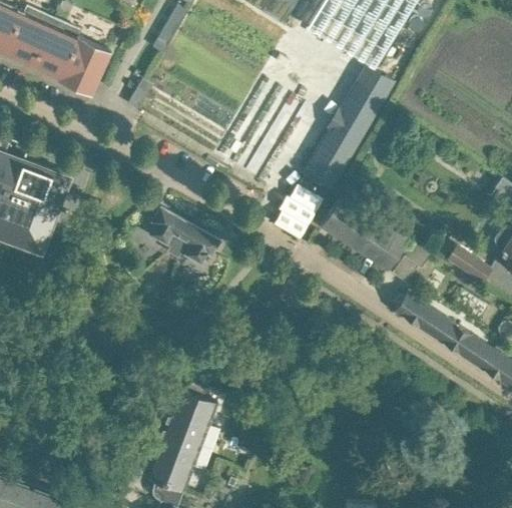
[(325,0),(308,29),(374,70),(417,0),(325,0)]
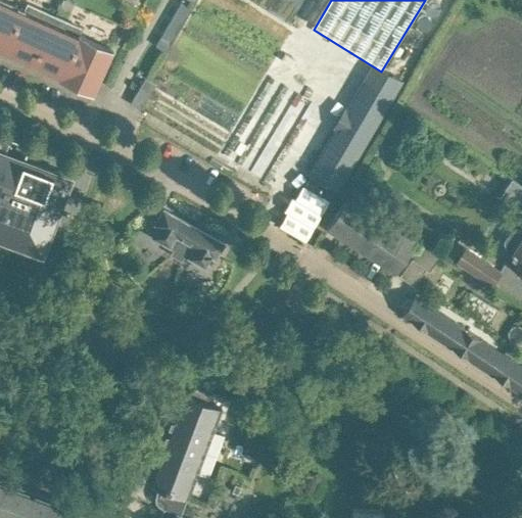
[(0,53),(34,68),(55,20),(29,8),(26,15),(0,3),(0,53)]
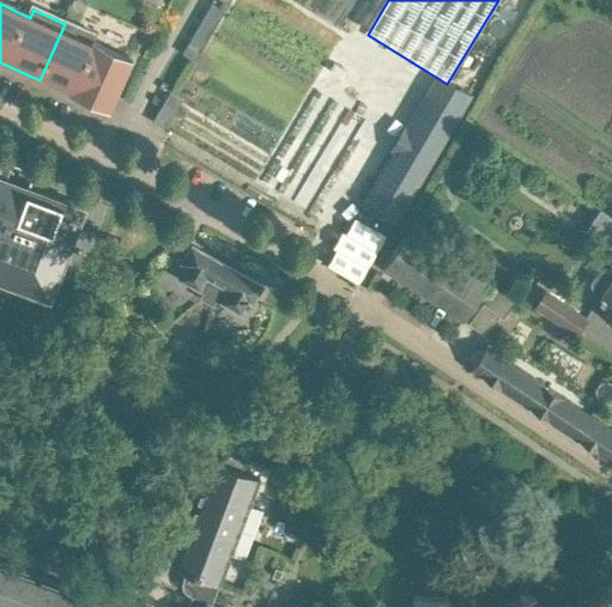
[(213,8),(183,58),(197,66),(225,16),(213,8)]
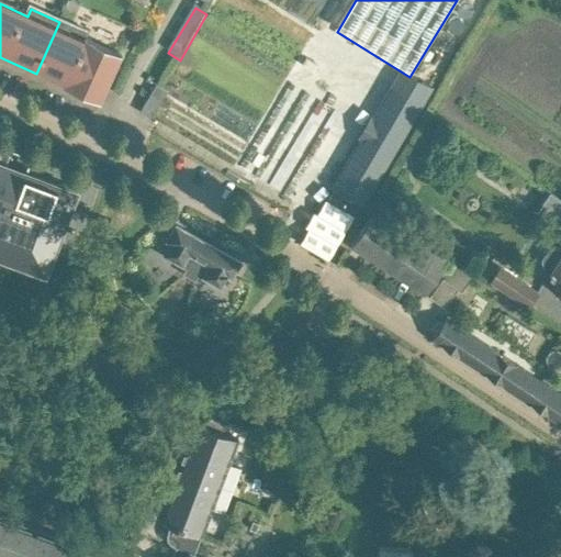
[(59,22),(36,74),(102,103),(122,59),(86,42),(89,35),(59,22)]
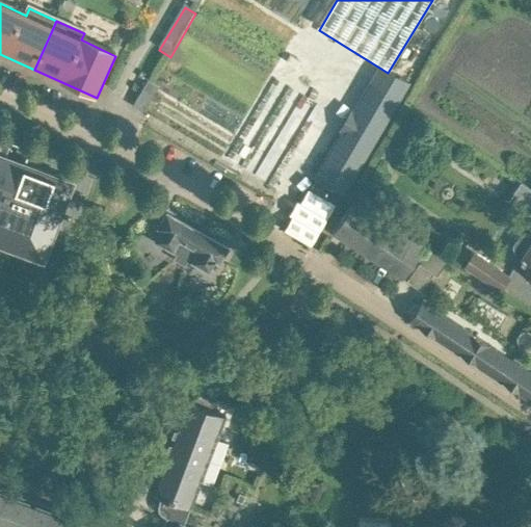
[(309,192),(285,233),(312,249),(399,101),(373,85),(317,182),(318,182),(311,193),(309,192)]
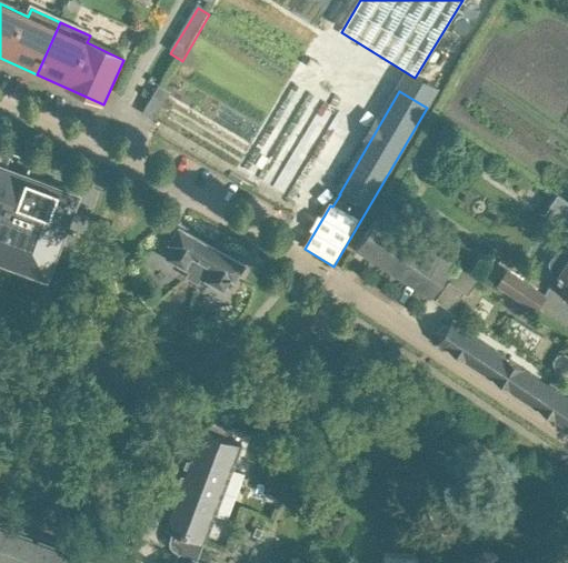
[(567,129),(560,124),(555,133),(567,142),(567,129)]
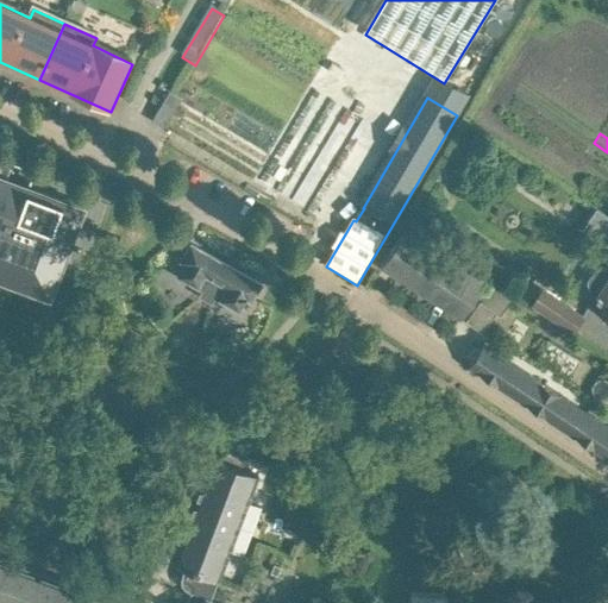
[(0,277),(49,296),(67,246),(76,220),(61,214),(63,206),(29,193),(0,181),(0,277)]
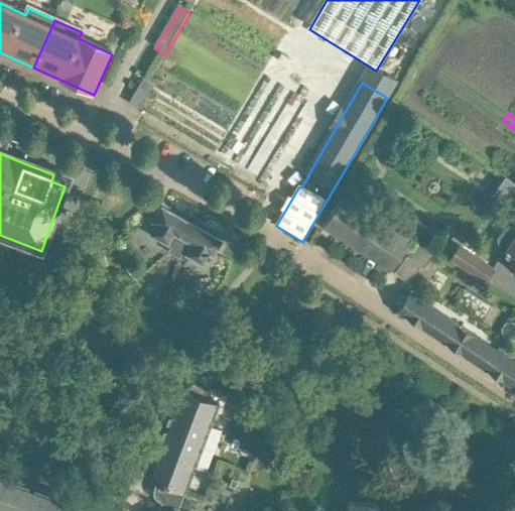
[(514,183),(506,178),(498,192),(511,201),(514,197),(514,183)]
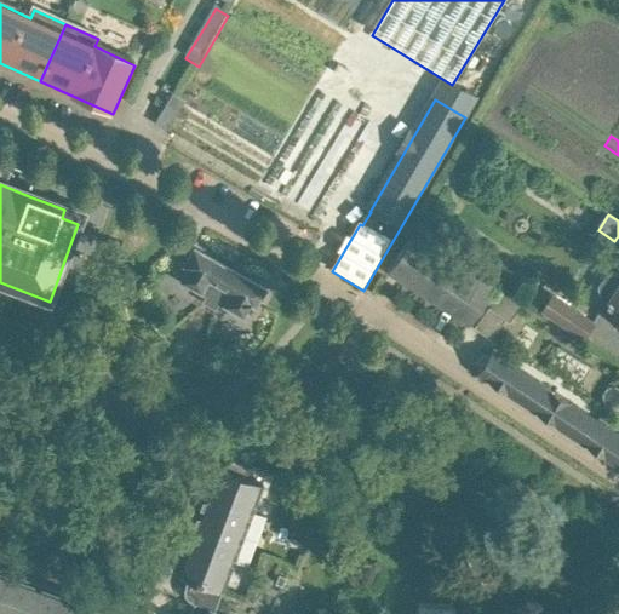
[(413,237),(389,274),(470,328),(494,291),(413,237)]
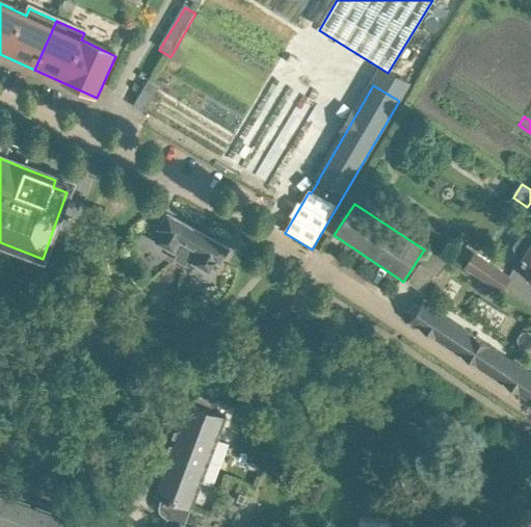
[(228,252),(168,217),(160,231),(164,234),(158,244),(180,257),(178,262),(185,267),(188,262),(211,275),(216,266),(217,267),(218,265),(219,265),(228,252)]
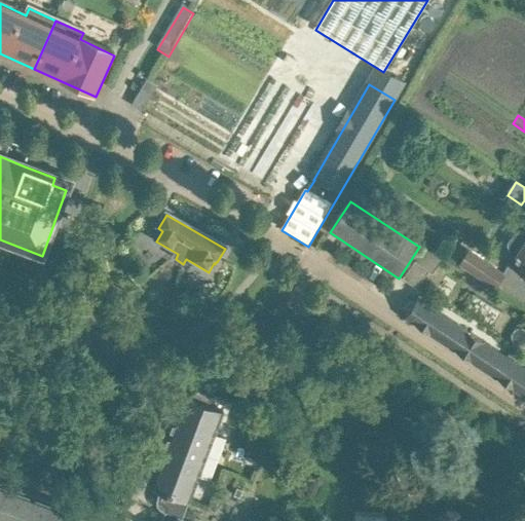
[(511,265),(524,274),(524,237),(523,236),(514,237),(507,249),(509,258),(513,261),(511,265)]
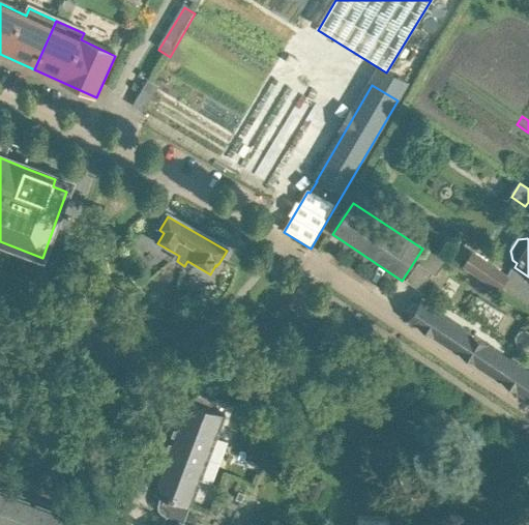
[(473,257),(465,269),(500,293),(508,281),(473,257)]
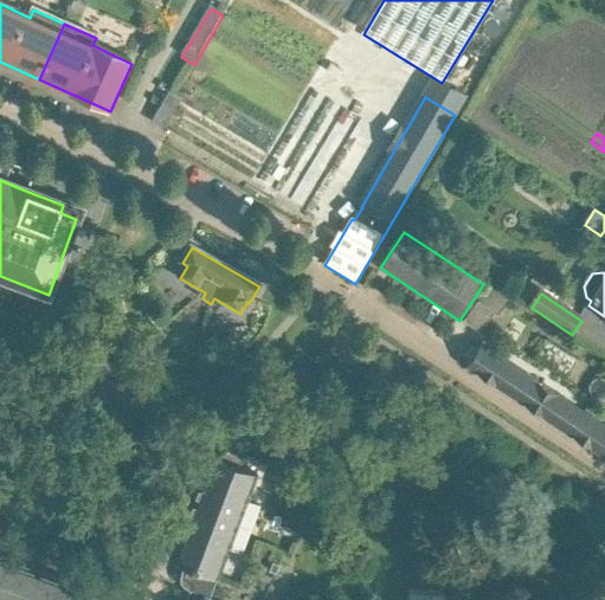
[(468,368),(604,458),(604,428),(482,347),(468,368)]
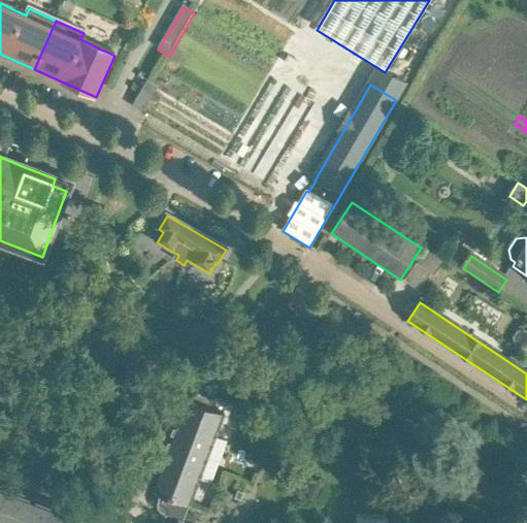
[(184,400),(150,490),(165,495),(160,509),(168,512),(163,522),(185,522),(225,416),(212,411),(216,400),(196,393),(192,403),(184,400)]
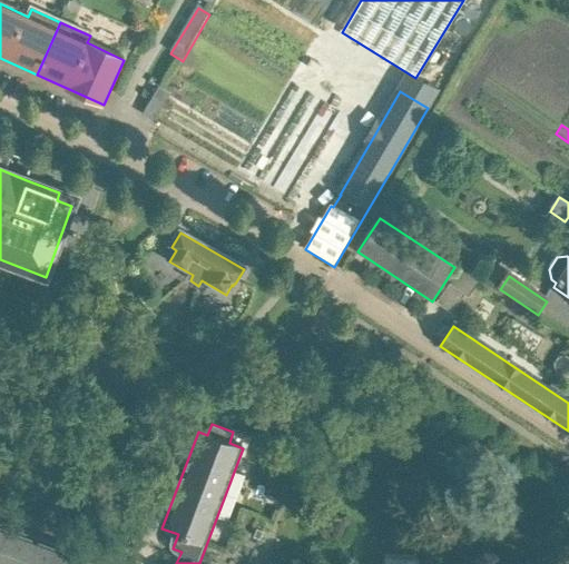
[(0,557),(16,563),(100,563),(107,548),(0,507),(0,473),(0,472),(0,557)]
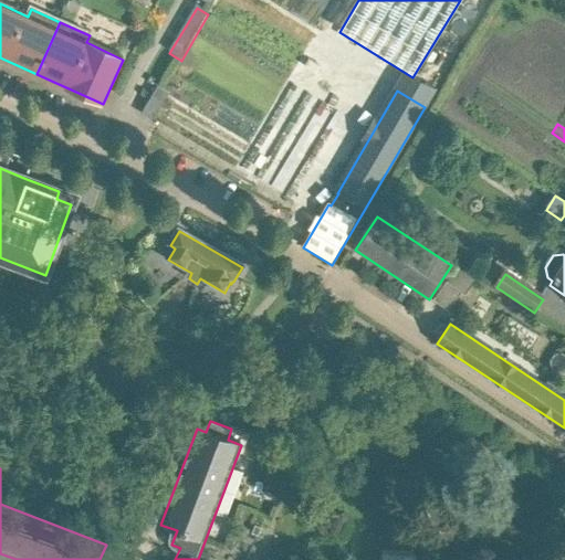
[(127,505),(122,518),(134,524),(139,509),(127,504),(127,505)]
